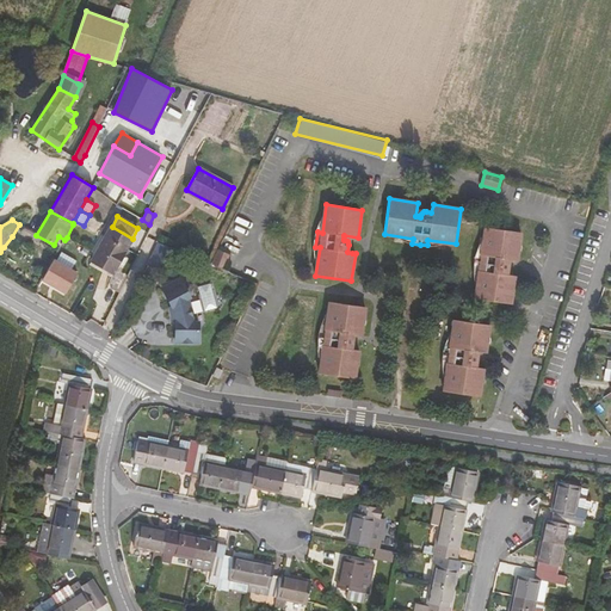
[(113,272),(119,263),(122,257),(133,239),(112,227),(111,227),(96,254),(92,261),(113,272)]
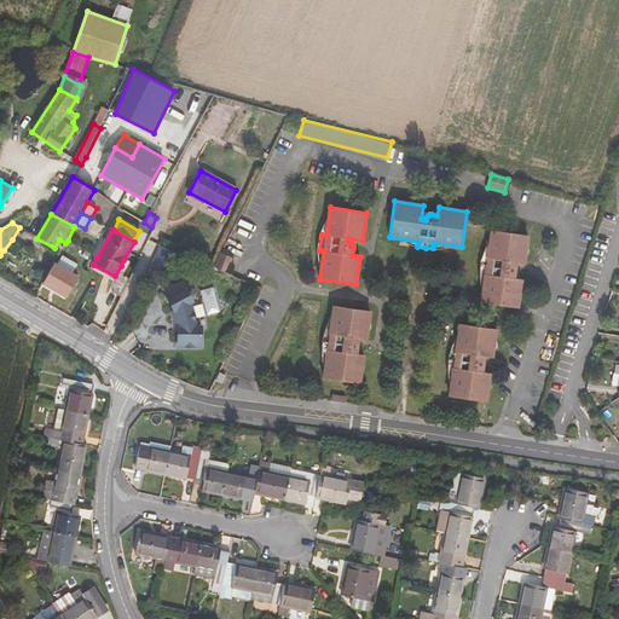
[(528,236),(491,230),(487,259),(482,258),(480,273),(485,275),(480,302),(518,307),(521,279),(518,278),(514,278),(515,272),(514,270),(512,268),(509,267),(509,265),(509,262),(524,264),(528,236)]
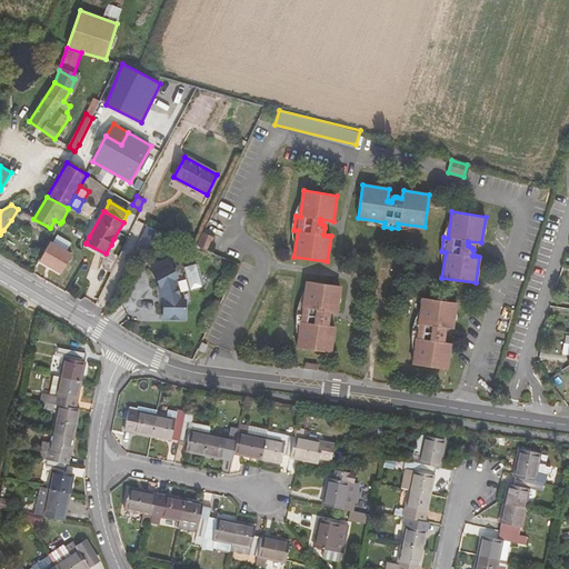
[(15,236),(19,229),(20,226),(11,220),(3,230),(15,236)]
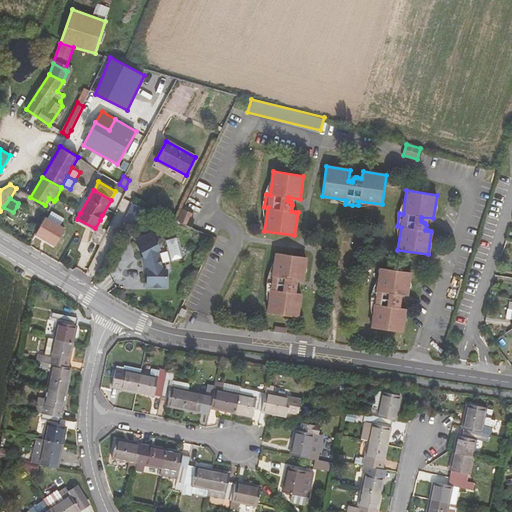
[(127,233),(140,207),(132,204),(120,230),(127,233)]
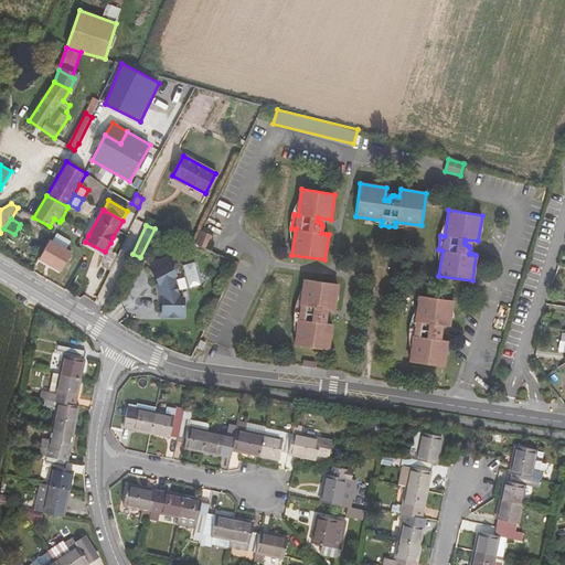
[(195,246),(206,251),(212,237),(202,233),(195,246)]
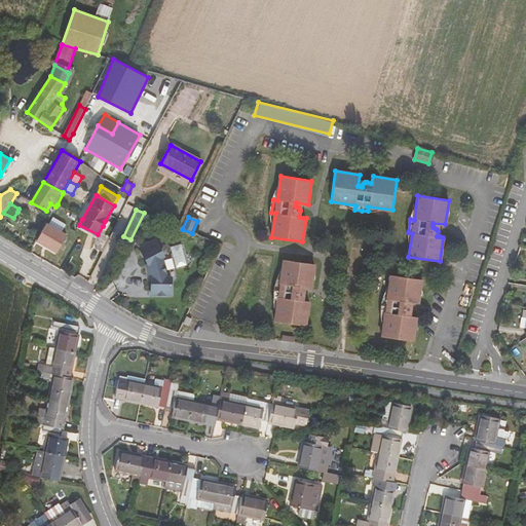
[(37,241),(58,253),(68,235),(46,223),(38,238),(39,238),(37,241)]
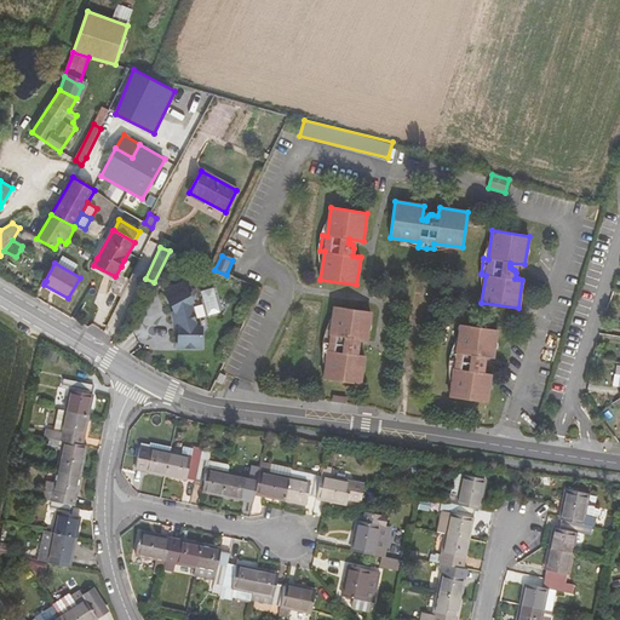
[(165,294),(174,314),(176,314),(177,317),(174,319),(178,325),(181,323),(182,326),(181,326),(181,346),(204,346),(204,326),(199,326),(191,313),(189,308),(193,305),(183,286),(165,294)]
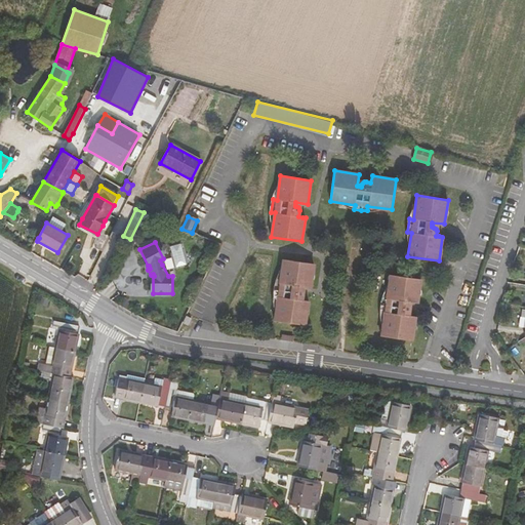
[(176,243),(167,247),(176,267),(186,261),(176,243)]
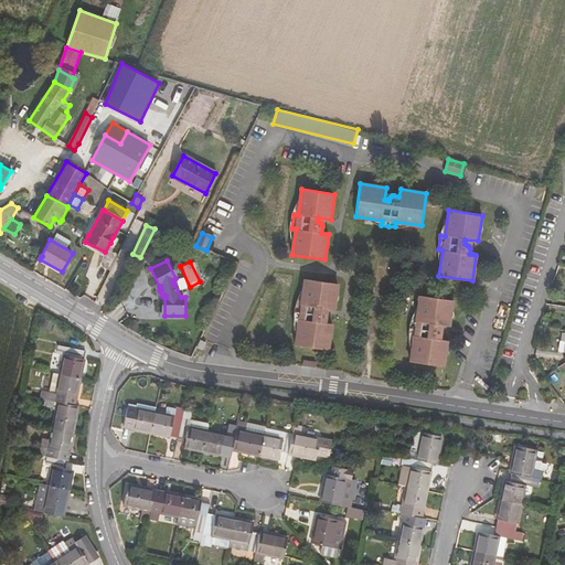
[(295,318),(299,319),(295,345),(329,350),(332,324),(328,323),(326,323),(327,318),(326,315),(321,312),(322,310),(322,308),(334,310),(338,284),(305,279),(301,306),(297,305),(295,318)]
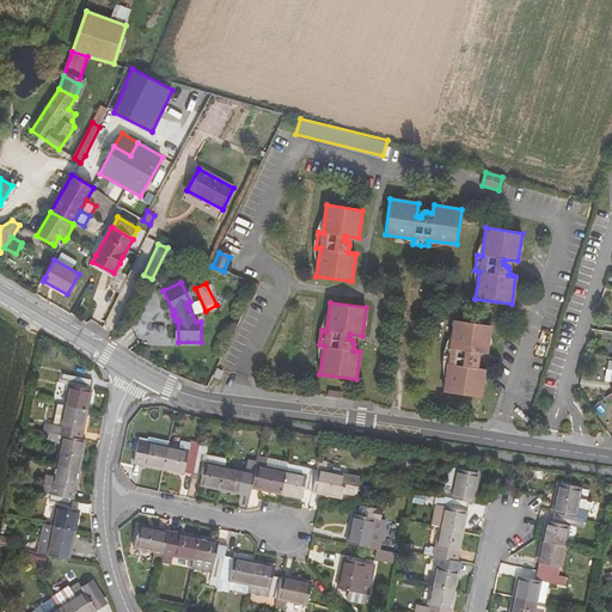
[(491,325),(456,320),(451,349),(446,348),(444,362),(450,363),(445,391),(481,397),(484,369),(478,368),(478,365),(478,362),(478,360),(476,357),(473,357),(473,354),(475,352),(487,354),(491,325)]
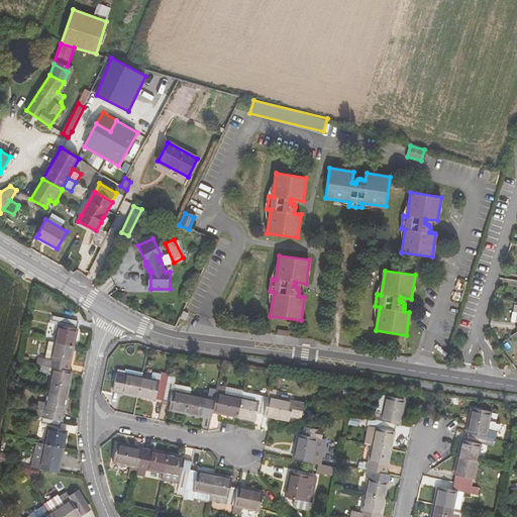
[(59,324),(55,342),(74,346),(77,329),(76,329),(78,321),(54,316),(53,323),(59,324)]
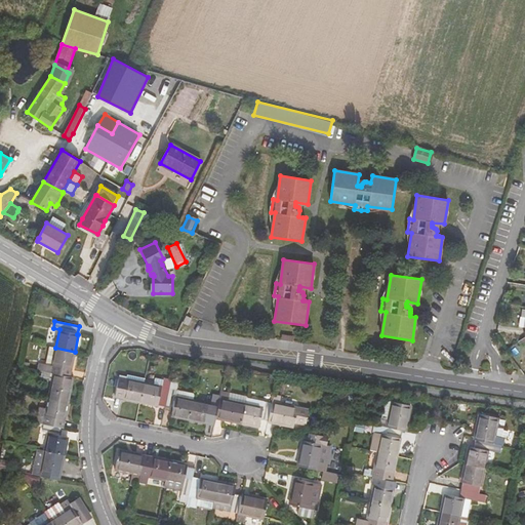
[(49,347),(46,364),(52,365),(55,348),(49,347)]
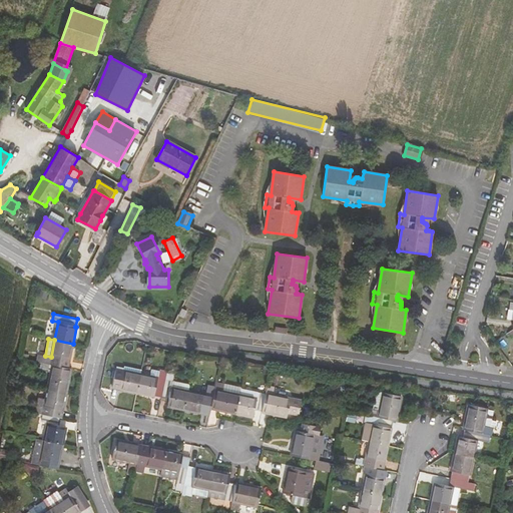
[(51,357),(45,356),(39,355),(37,362),(42,363),(66,368),(67,362),(69,362),(73,344),(54,340),(51,357)]
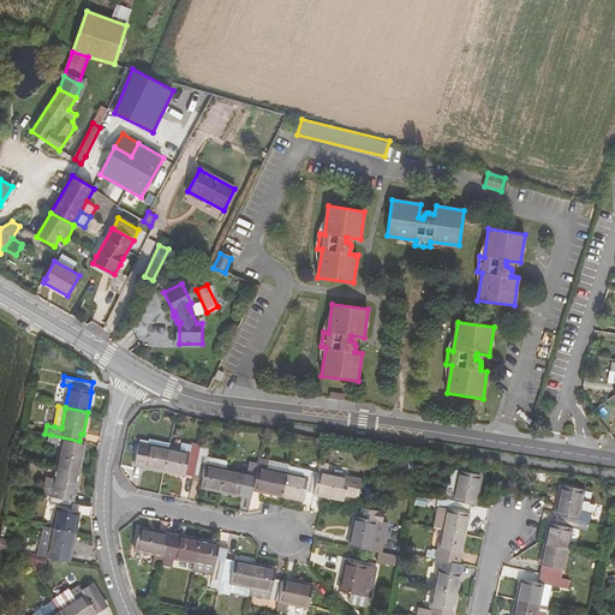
[(78,451),(79,441),(51,435),(48,443),(61,447),(57,467),(79,472),(84,452),(78,451)]
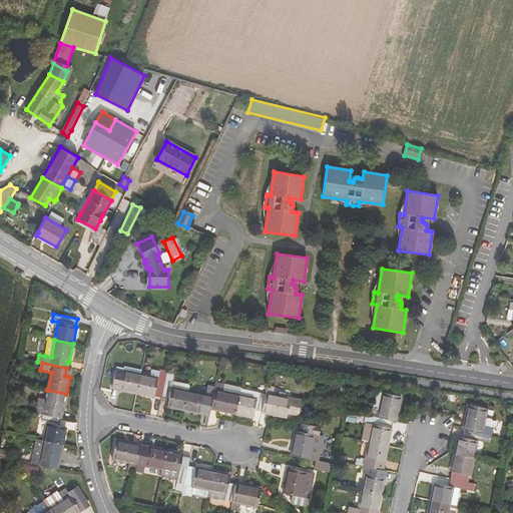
[(119,390),(135,393),(140,374),(124,371),(123,371),(116,370),(112,387),(119,389),(119,390)]
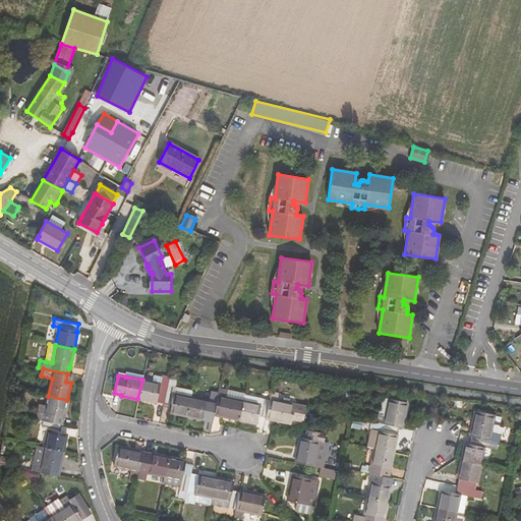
[(161,384),(142,380),(137,399),(156,403),(156,402),(163,404),(169,378),(163,377),(161,384)]
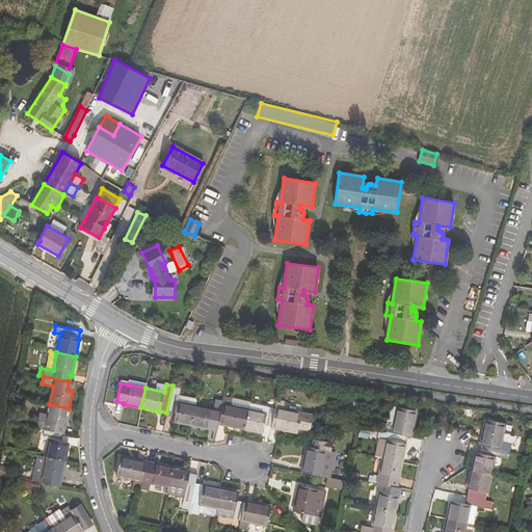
[(181,388),(173,386),(166,413),(175,415),(174,421),(190,425),(194,405),(178,402),(179,395),(181,388)]
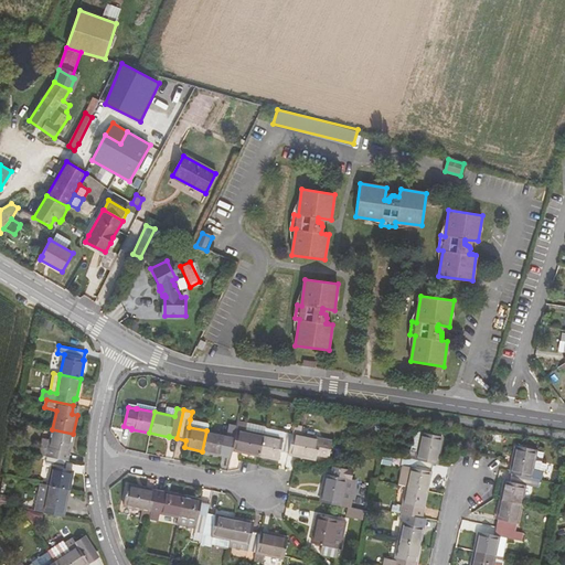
[(209,424),(190,419),(189,427),(206,430),(209,424)]
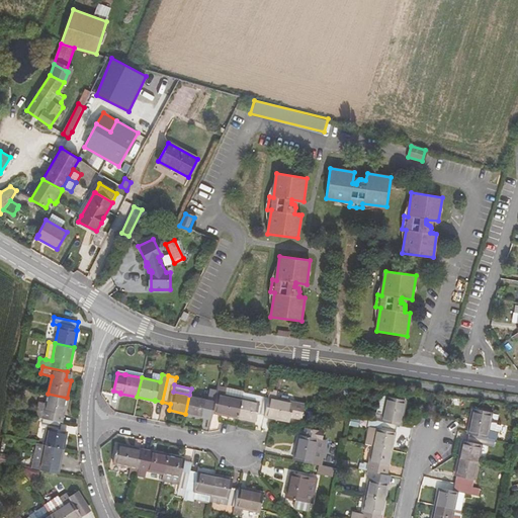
[(276,392),(269,390),(267,399),(264,416),(289,421),(290,417),(301,419),(305,405),(275,399),(276,392)]
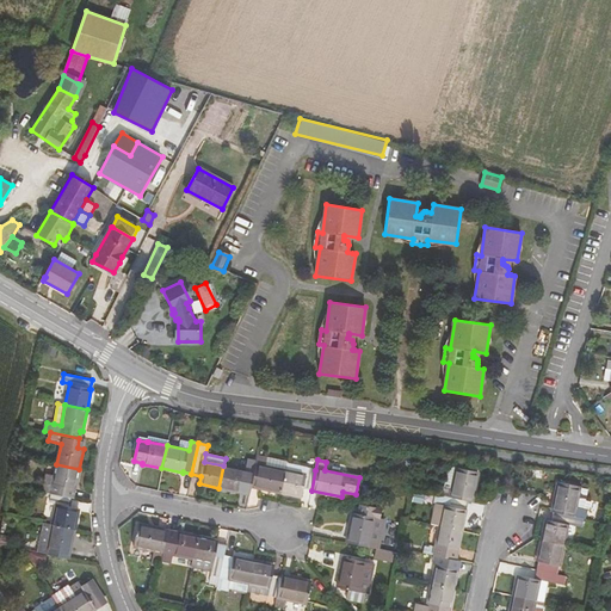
[(242,483),(250,485),(254,466),(247,463),(245,470),(223,466),(218,488),(241,493),(242,483)]
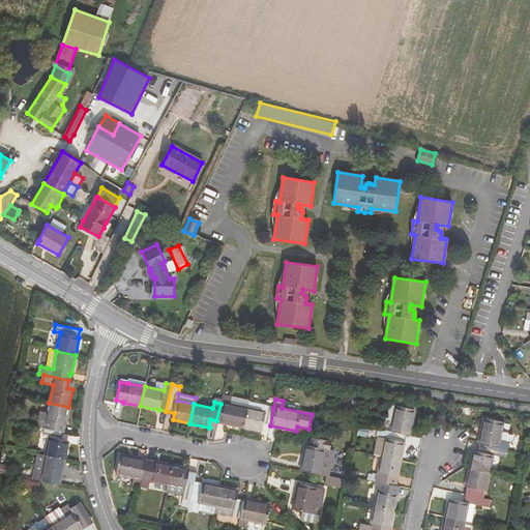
[(49,403),(47,412),(46,419),(38,418),(36,427),(45,429),(62,432),(63,432),(68,407),(49,403)]
